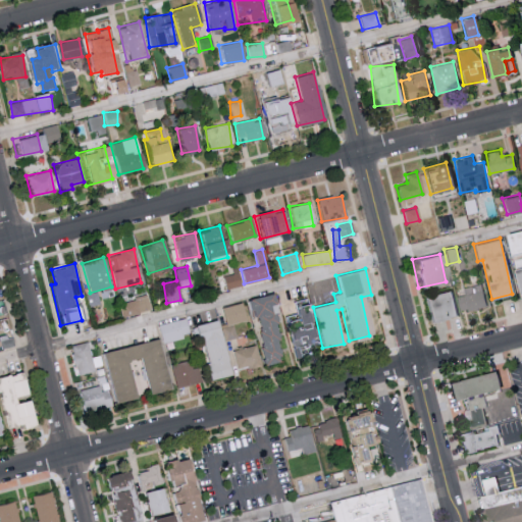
[(221,276),(224,289),(240,285),(238,273),(221,276)]
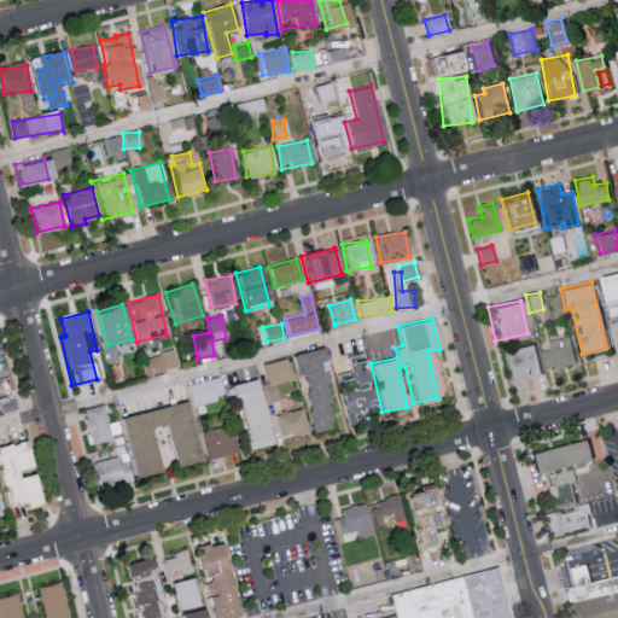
[(546,369),(576,361),(569,334),(548,340),(551,348),(540,351),(546,369)]
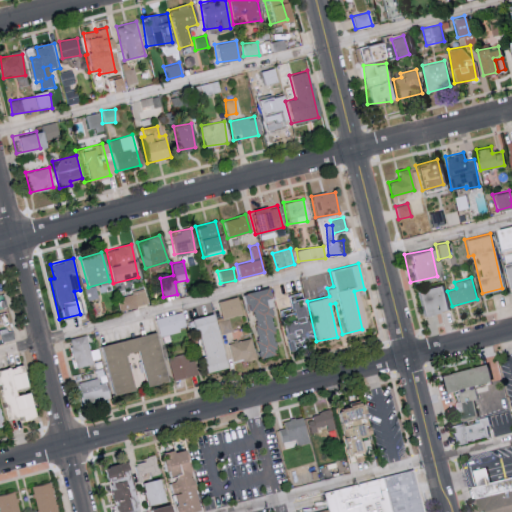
[(413,289),(417,315),(445,310),(441,285),(413,289)]
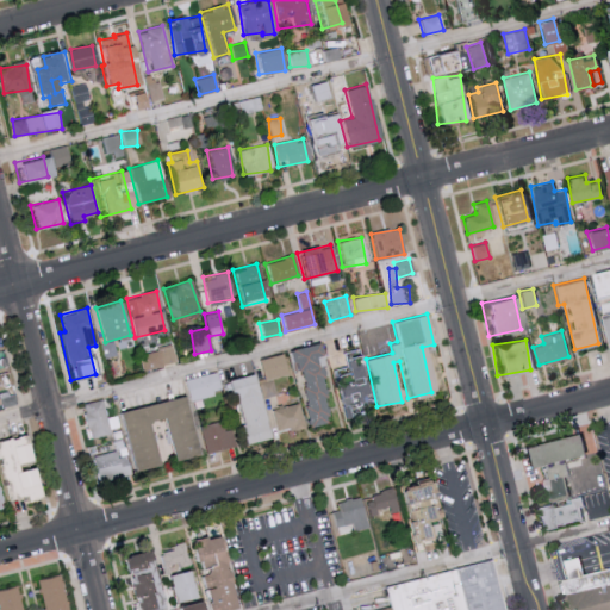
[(103,359),(116,356),(113,341),(100,343),(103,359)]
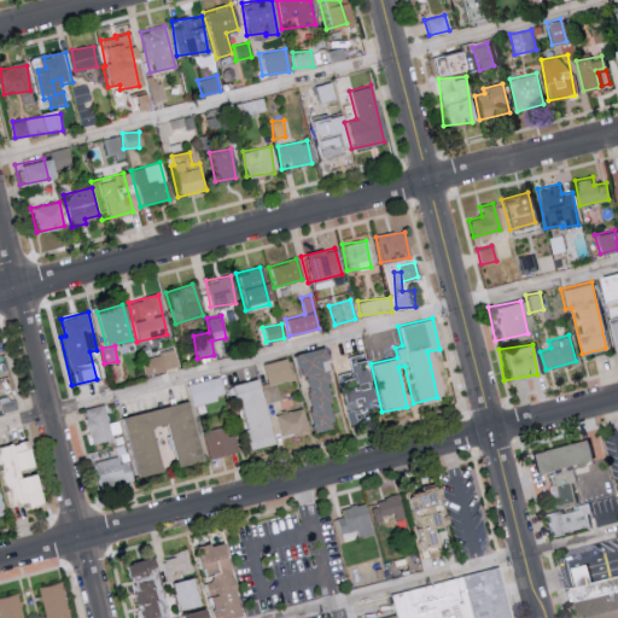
[(315,432),(337,426),(318,348),(291,355),(296,377),(301,375),(315,432)]
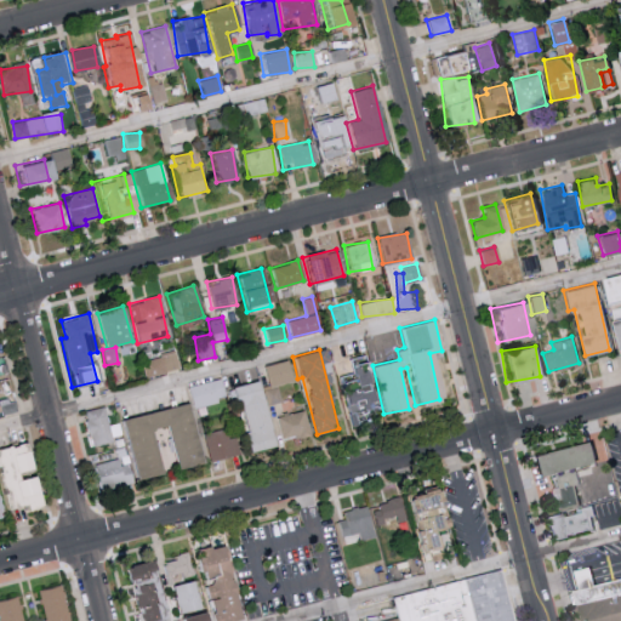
[(146,376),(178,369),(175,352),(142,360),(146,376)]
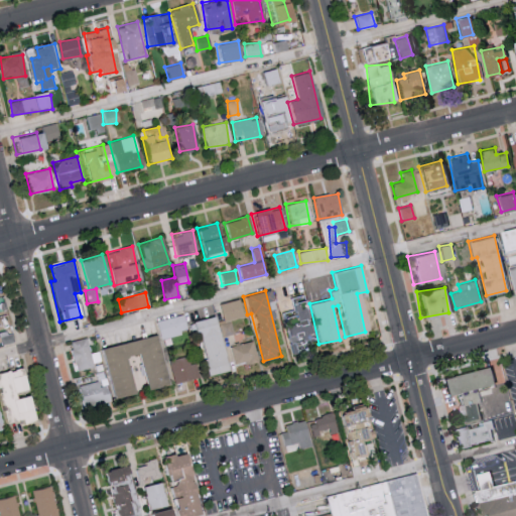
[(221,337),(234,333),(231,319),(243,316),(238,298),(218,304),(222,320),(218,321),(221,337)]
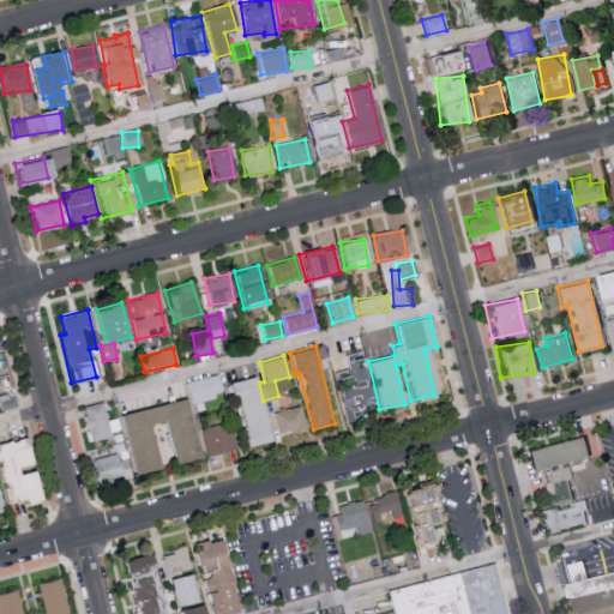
[(343,381),(333,383),(338,408),(361,404),(354,359),(341,361),(343,381)]
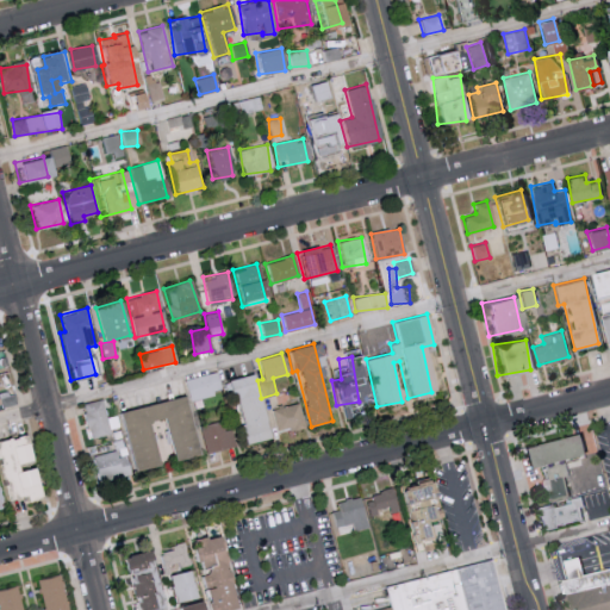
[(219,393),(216,372),(184,378),(187,399),(219,393)]
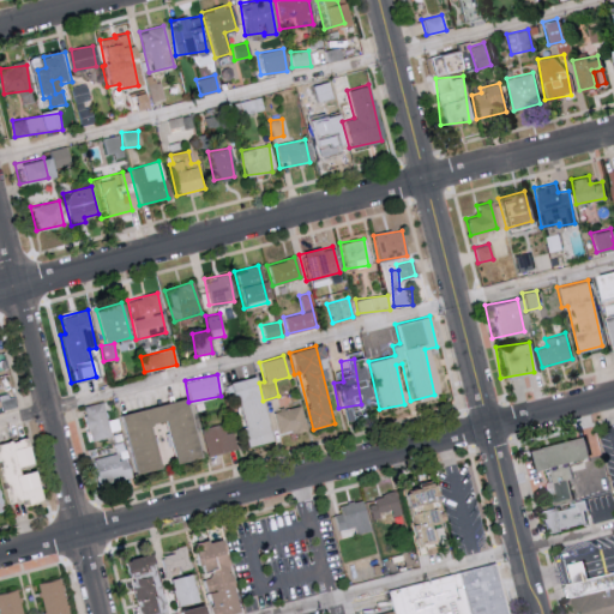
[(266,441),(253,375),(227,380),(240,447),(266,441)]
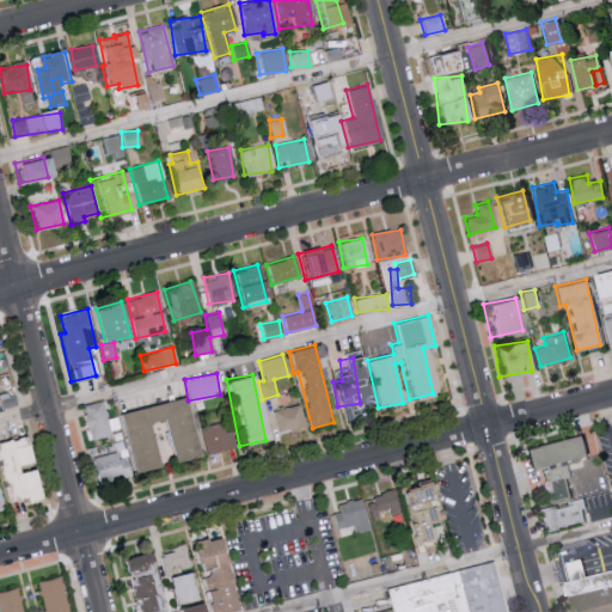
[(195,457),(183,398),(104,415),(102,401),(80,405),(87,440),(112,434),(117,458),(127,457),(130,473),(154,467),(145,423),(161,420),(170,461),(195,457)]
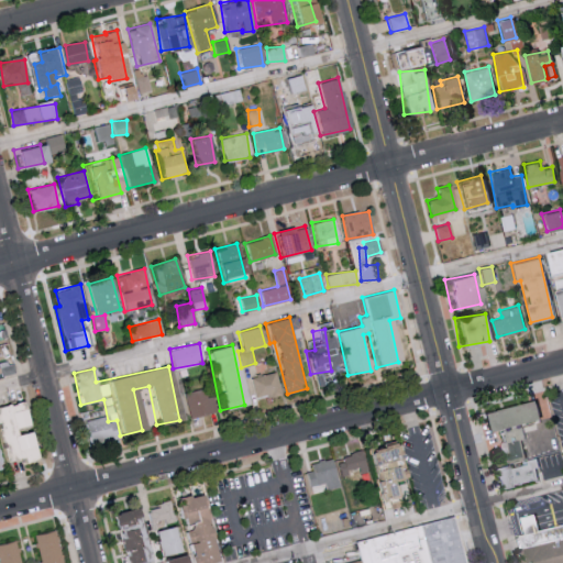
[(250,378),(255,399),(280,394),(275,372),(250,378)]
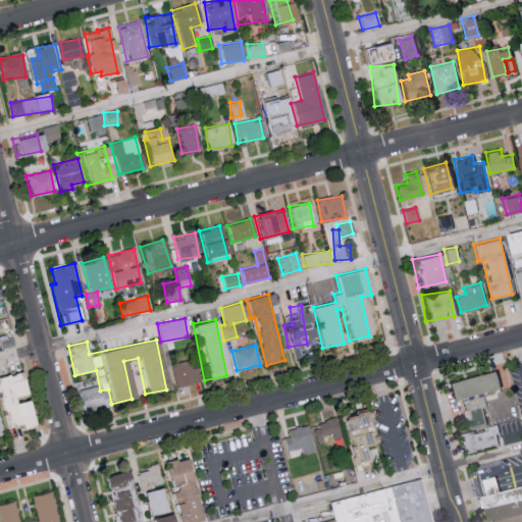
[(191,359),(170,364),(175,387),(197,382),(191,359)]
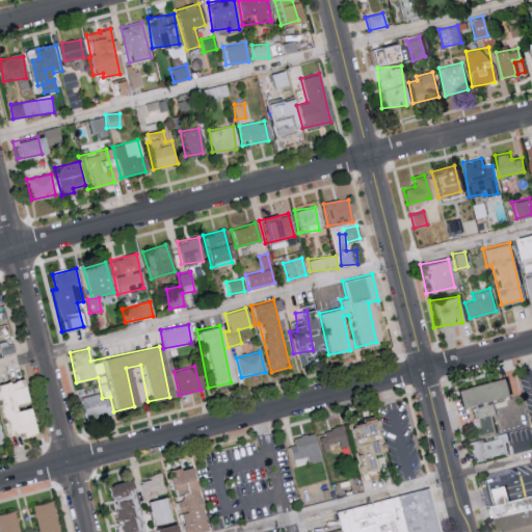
[(452,389),(455,406),(507,397),(504,378),(452,389)]
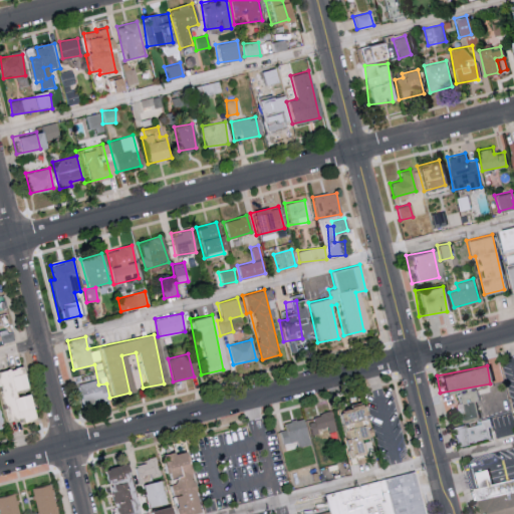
[(0,422),(16,419),(17,422),(29,419),(24,394),(11,396),(10,391),(21,388),(17,366),(0,369),(0,422)]
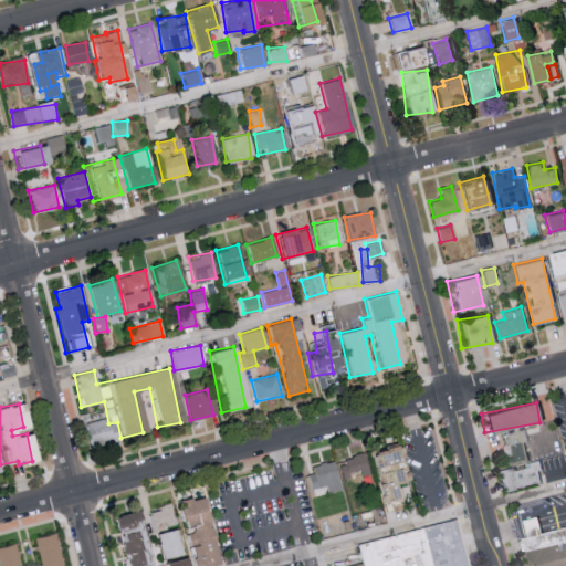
[(107,426),(106,418),(83,423),(88,447),(119,439),(116,423),(107,426)]
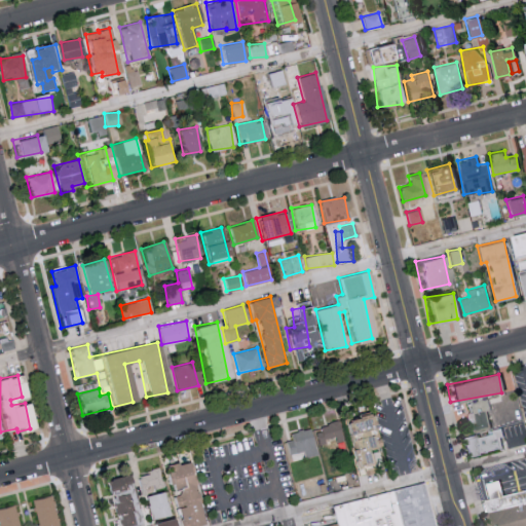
[(485,396),(461,402),(470,430),(488,425),(485,411),(489,410),(485,396)]
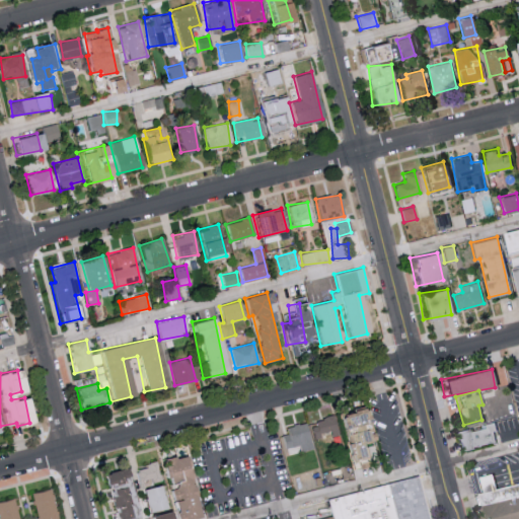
[(361,408),(339,413),(344,443),(345,443),(349,469),(365,466),(361,447),(368,445),(361,408)]
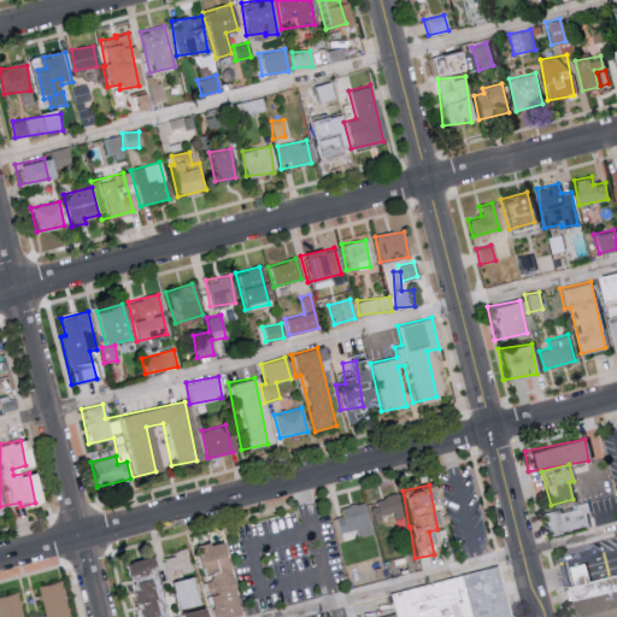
[(371,518),(392,515),(393,518),(399,517),(397,497),(369,500),(371,518)]
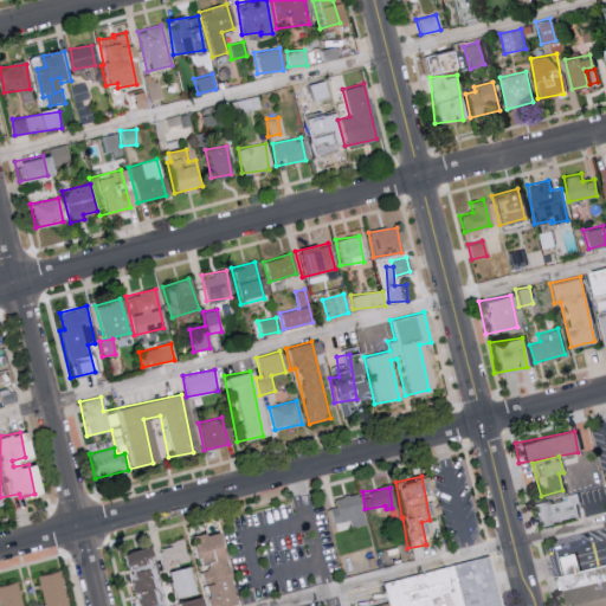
[(348,520),(349,527),(362,524),(356,492),(329,498),(334,522),(348,520)]
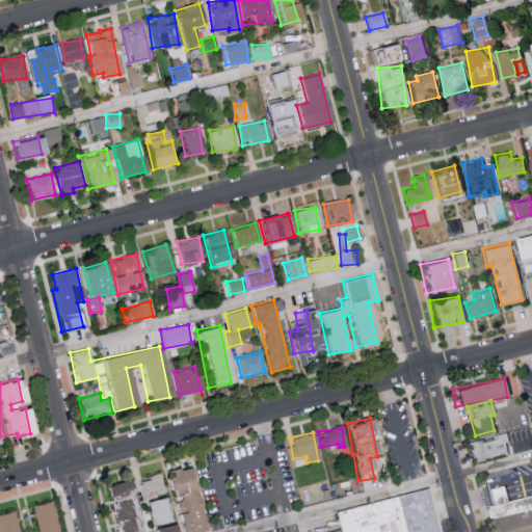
[(506,453),(504,442),(507,441),(505,433),(467,443),(471,461),(506,453)]
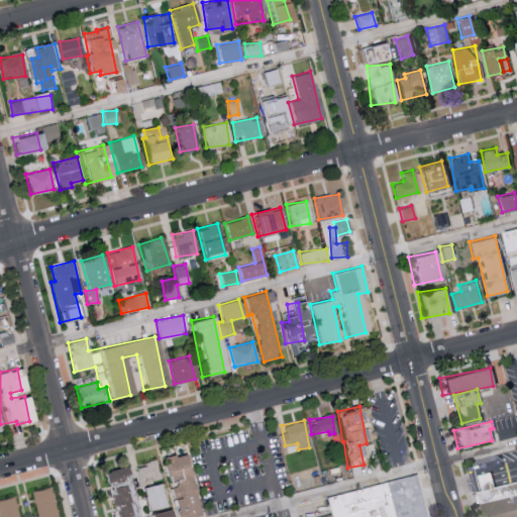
[(143,514),(143,516),(194,516),(182,453),(158,457),(166,497),(169,497),(172,509),(143,514)]
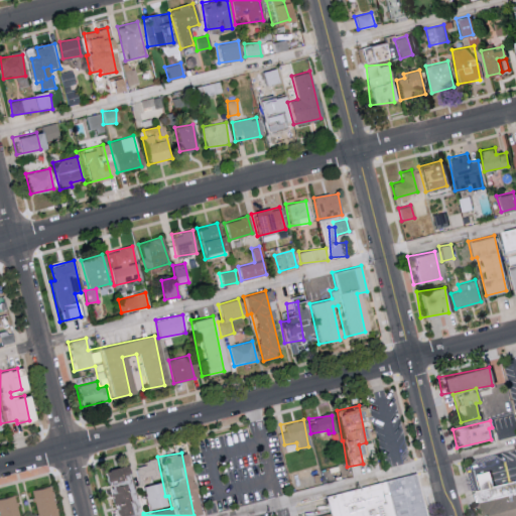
[(133,466),(136,480),(144,478),(145,481),(159,477),(154,460),(133,466)]
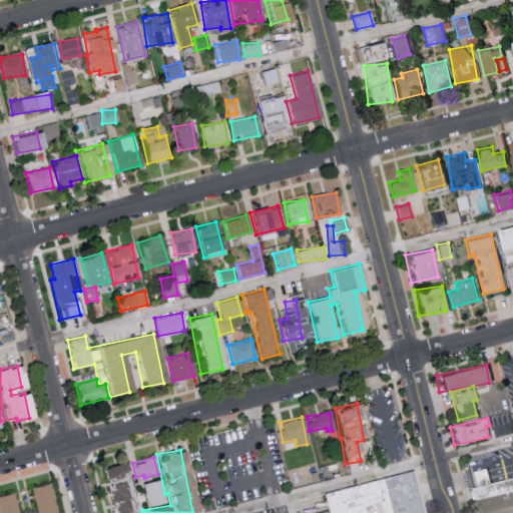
[(110,512),(122,512),(132,511),(121,462),(99,467),(110,512)]
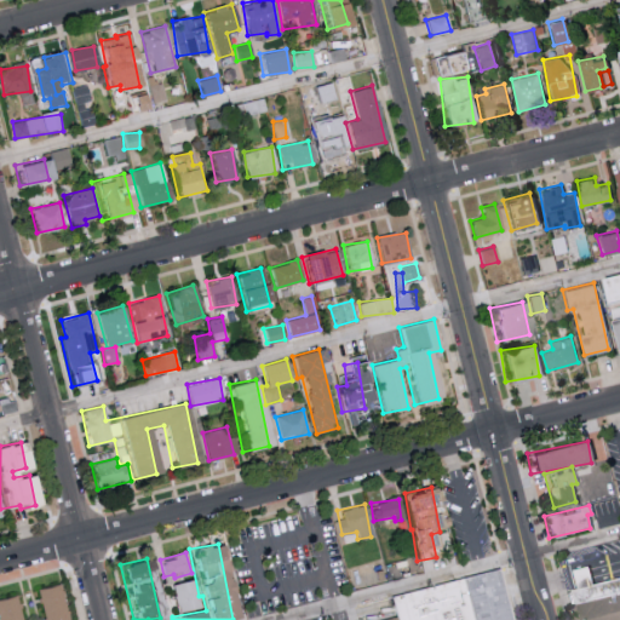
[(590,566),(596,584),(619,577),(619,619),(573,619),(572,613),(564,587),(561,573),(564,572),(590,566)]
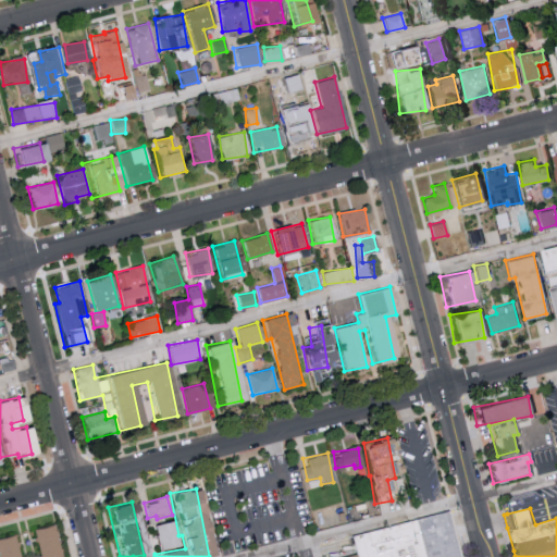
[(459,551),(460,556),(425,556),(424,552),(416,521),(441,515),(449,512),(459,551)]
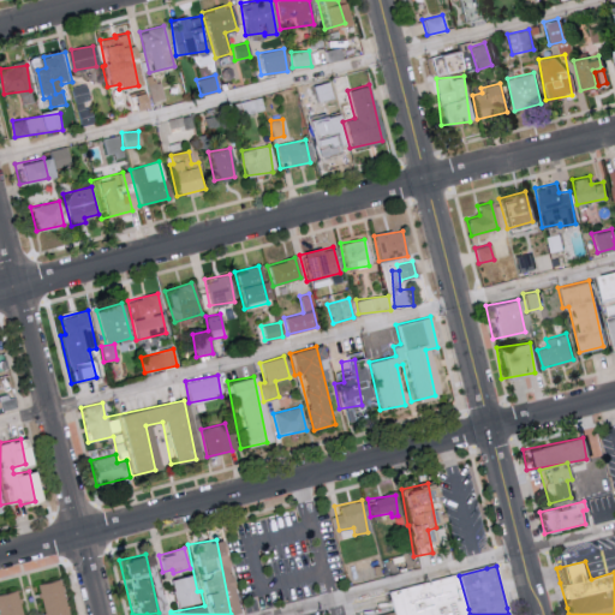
[(163,580),(171,608),(192,602),(185,574),(163,580)]
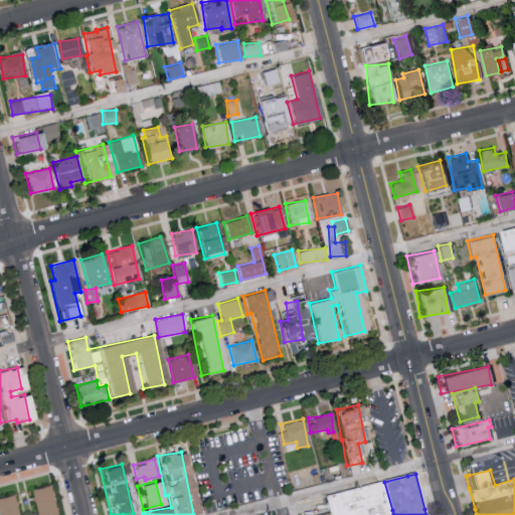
[(331,514),(330,510),(326,496),(347,491),(384,482),(391,510),(392,514),(331,514)]
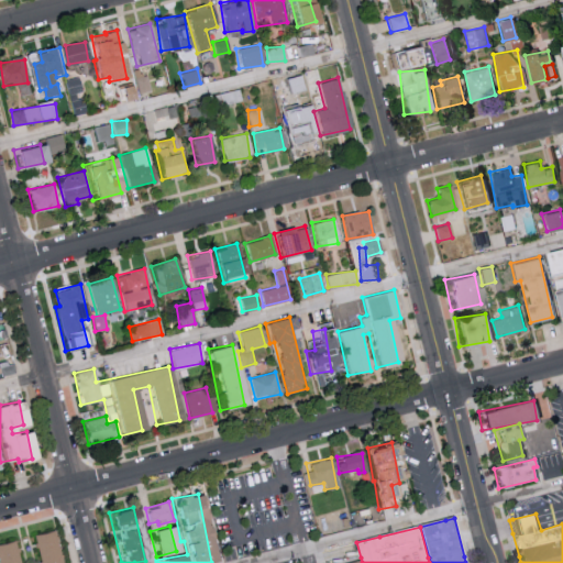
[(62,562),(55,530),(33,534),(39,562),(62,562)]
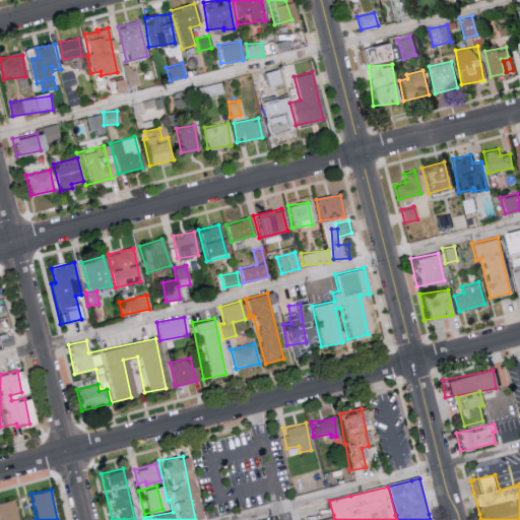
[(0,502),(0,519),(18,519),(14,499),(0,502)]
